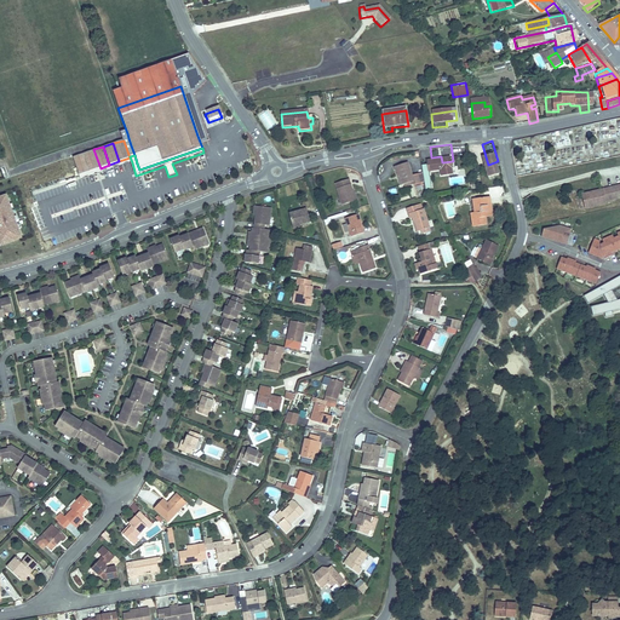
[(101,168),(93,149),(84,153),(90,172),(101,168)]
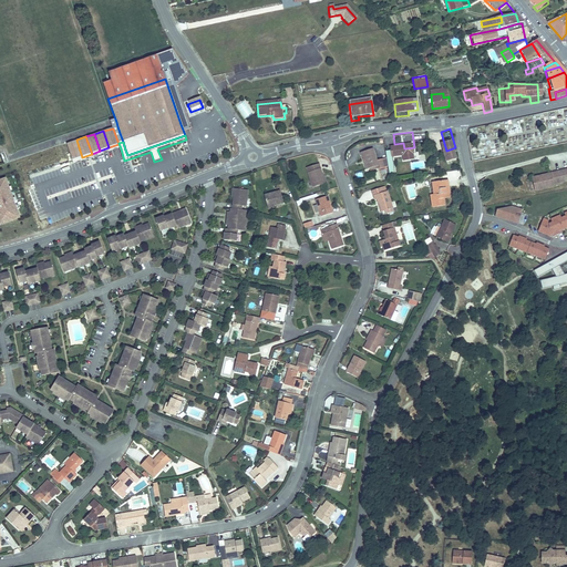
[(372,157),(380,154),(374,137),(362,142),(363,146),(364,146),(367,151),(368,150),(370,157),(372,157)]
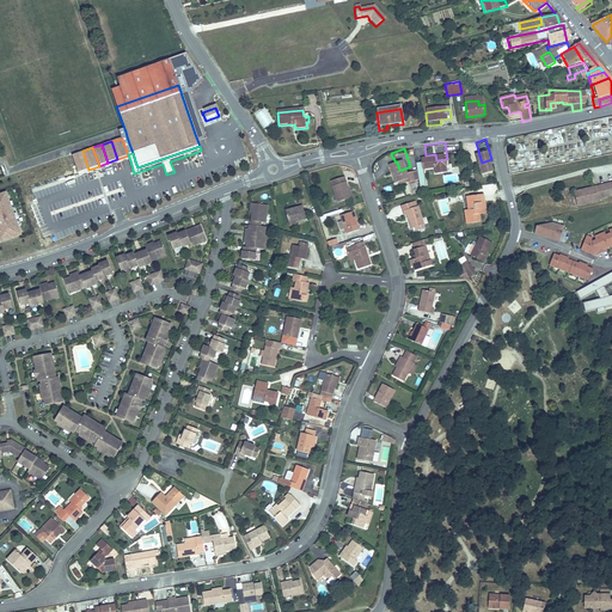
[(89,170),(83,151),(72,154),(79,172),(89,170)]
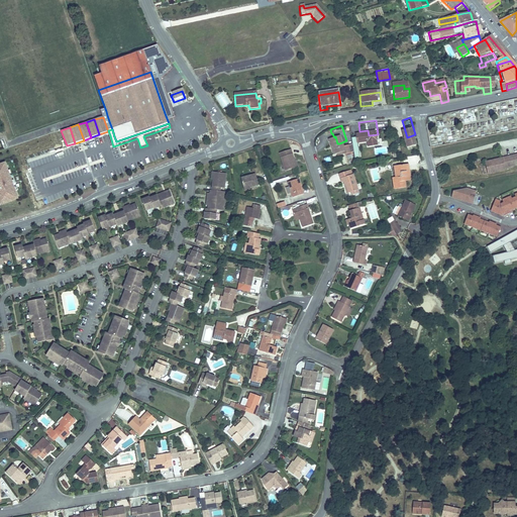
[(292,158),(294,157),(291,147),(281,151),(287,170),(295,167),(292,158)]
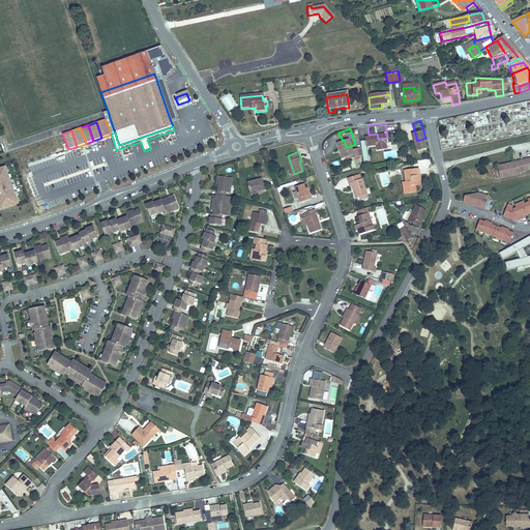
[(416,171),(415,159),(405,160),(406,172),(402,173),(404,184),(415,182),(413,171),(416,171)]
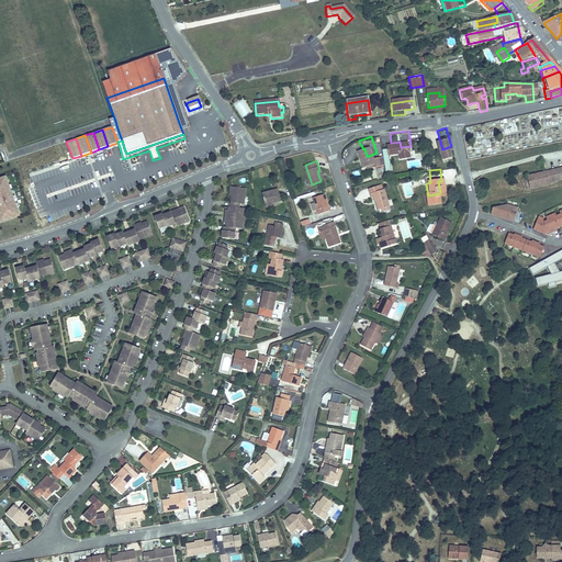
[(560,169),(527,176),(529,189),(548,184),(548,183),(560,180),(559,177),(561,176),(560,169)]
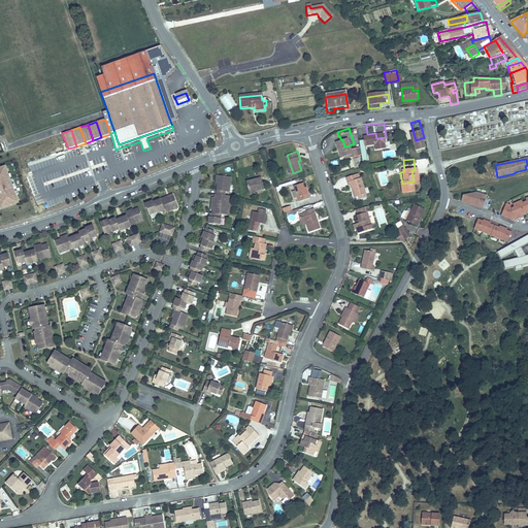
[(232,167),(218,166),(217,173),(219,173),(220,174),(219,180),(218,180),(218,185),(216,185),(216,188),(216,190),(213,190),(212,197),(215,198),(215,200),(213,203),(211,203),(211,207),(210,206),(209,213),(222,215),(222,207),(220,207),(220,204),(230,205),(232,186),(226,186),(226,182),(230,182),(232,167)]
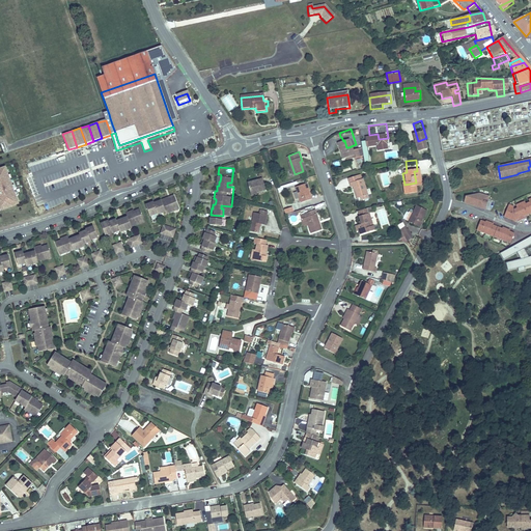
[(352,176),(355,176),(356,180),(358,179),(360,188),(362,187),(363,190),(370,187),(364,168),(351,172),(352,176)]
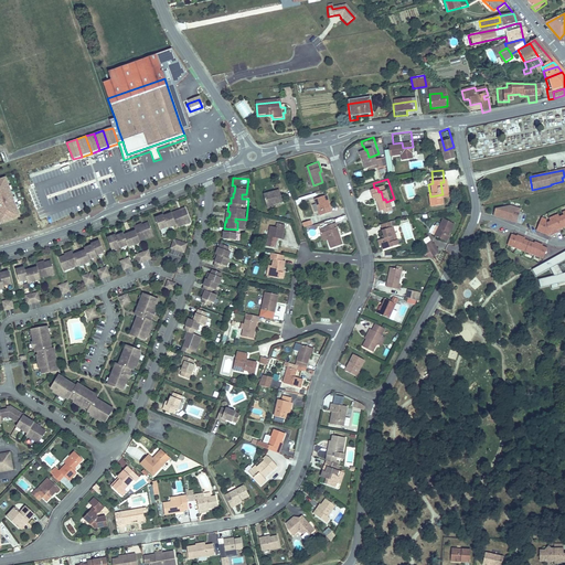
[(0,226),(18,220),(3,181),(0,182),(0,226)]
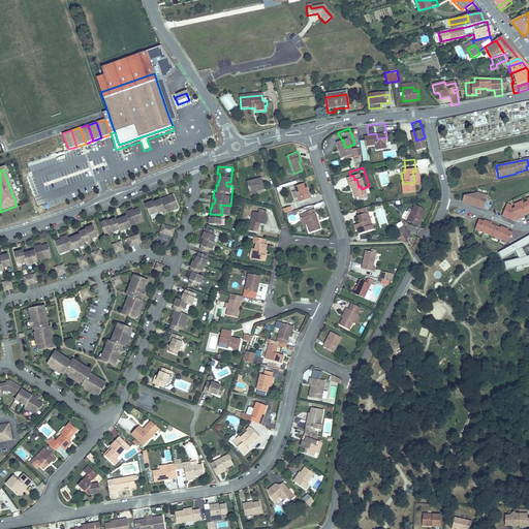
[(251,193),(258,190),(259,192),(267,189),(262,177),(247,183),(251,193)]
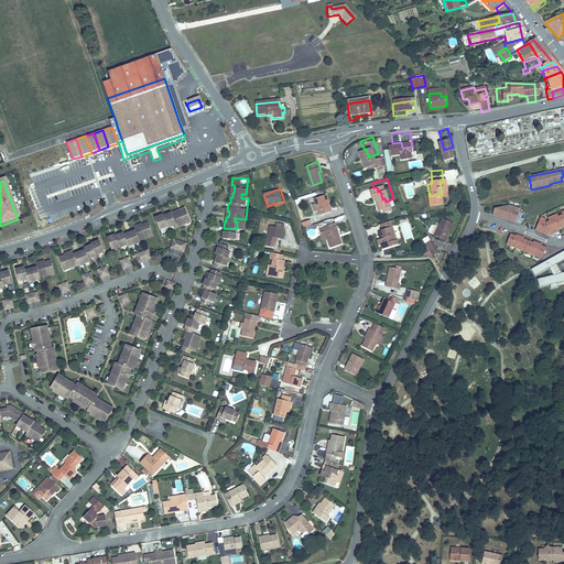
[(321,215),(333,212),(327,195),(316,198),(321,215)]
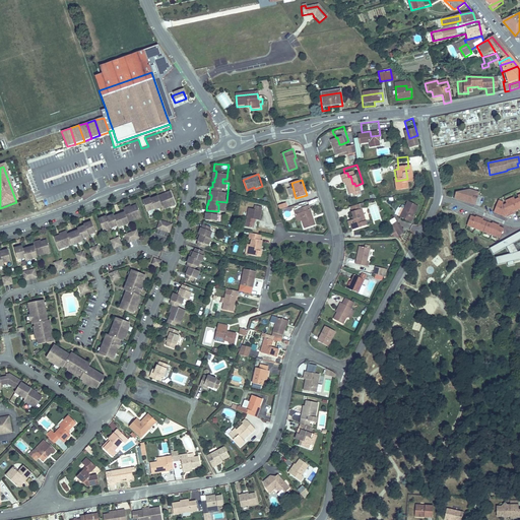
[(151,186),(143,189),(148,200),(154,197),(155,198),(163,195),(164,198),(171,195),(170,192),(175,190),(172,181),(166,183),(166,182),(151,188),(151,186)]
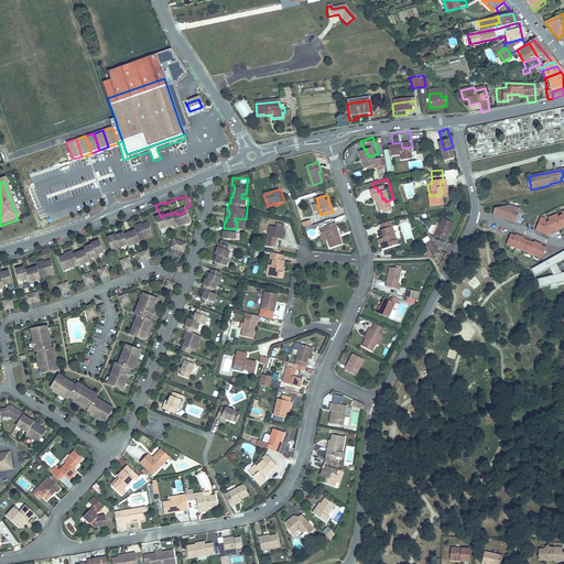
[(516,223),(519,209),(495,203),(491,216),(516,223)]
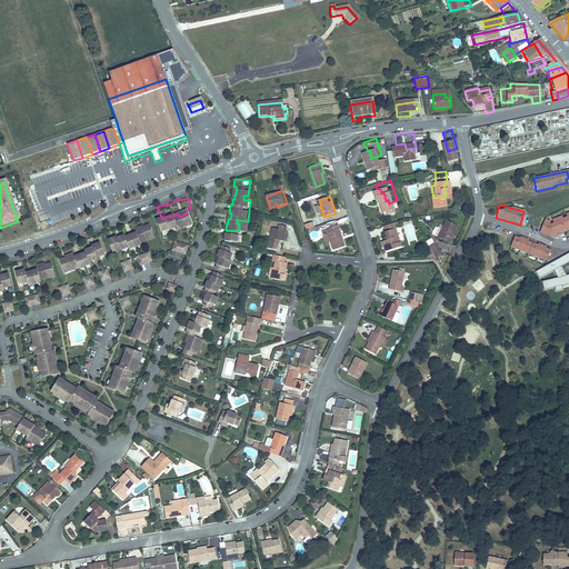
[(456,222),(460,212),(449,207),(440,225),(451,229),(455,223),(452,223),(453,221),(456,222)]
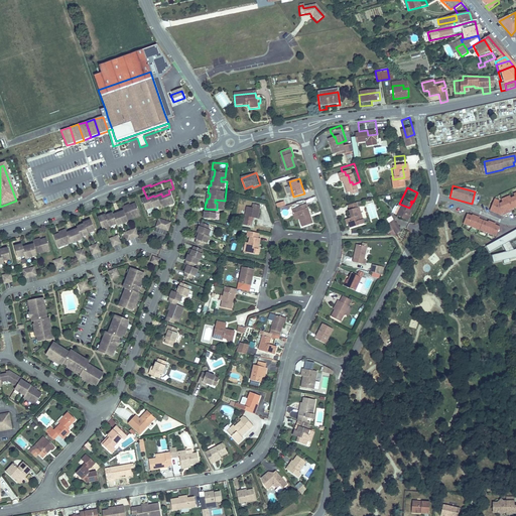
[(365,194),(363,188),(350,192),(352,198),(350,199),(354,211),(353,212),(354,216),(365,212),(360,195),(365,194)]
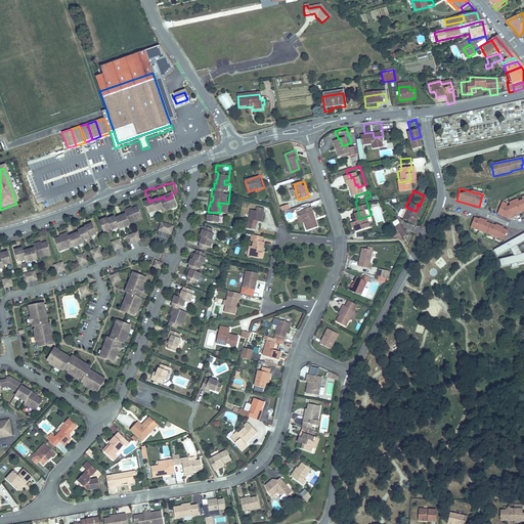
[(100,210),(104,221),(112,218),(113,219),(119,216),(120,218),(131,214),(130,212),(137,209),(136,206),(142,204),(138,195),(133,198),(132,197),(125,200),(127,203),(116,207),(116,205),(108,208),(107,207),(100,210)]
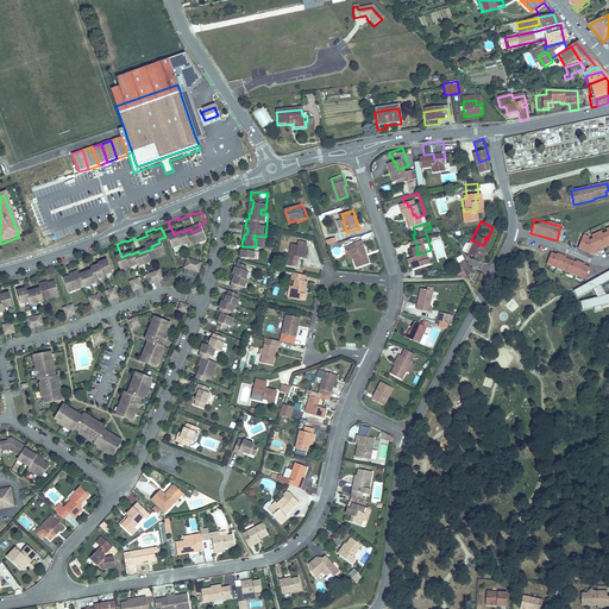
[(297,256),(300,245),(306,246),(308,231),(300,228),(299,234),(292,233),(289,255),(297,256)]
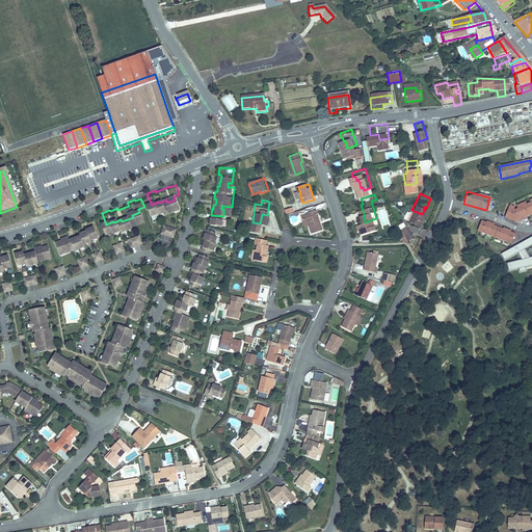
[(531,201),(530,203),(526,204),(522,206),(521,204),(516,206),(517,208),(514,210),(513,209),(514,207),(510,205),(505,217),(510,218),(510,217),(515,219),(517,218),(517,220),(519,221),(527,218),(526,215),(531,212),(531,201)]
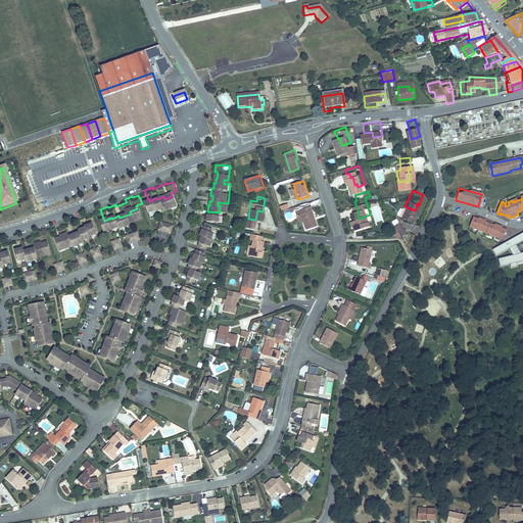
[(161,210),(159,219),(161,219),(172,222),(174,214),(161,210)]
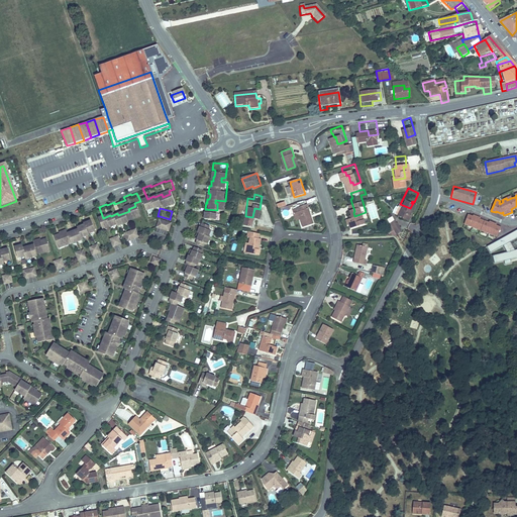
[(301,227),(311,223),(306,209),(296,212),(301,227)]
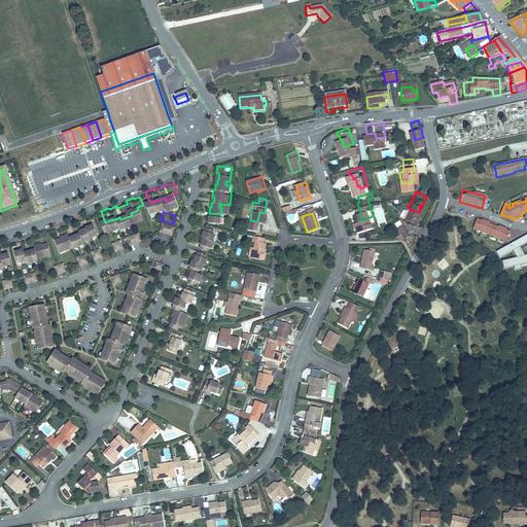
[(412,223),(407,215),(407,216),(405,213),(399,216),(406,227),(412,223)]
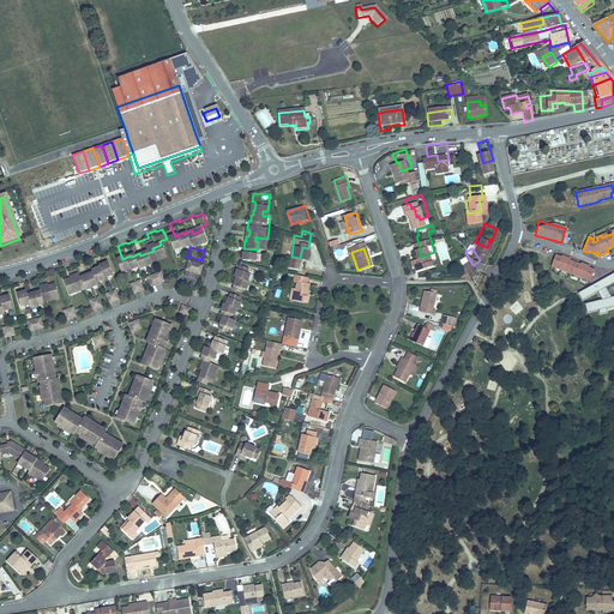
[(66,268),(70,278),(77,276),(78,280),(86,276),(86,277),(100,272),(98,270),(107,266),(107,265),(114,262),(109,250),(101,253),(101,254),(92,258),(94,259),(82,264),(79,260),(71,264),(72,265),(66,268)]
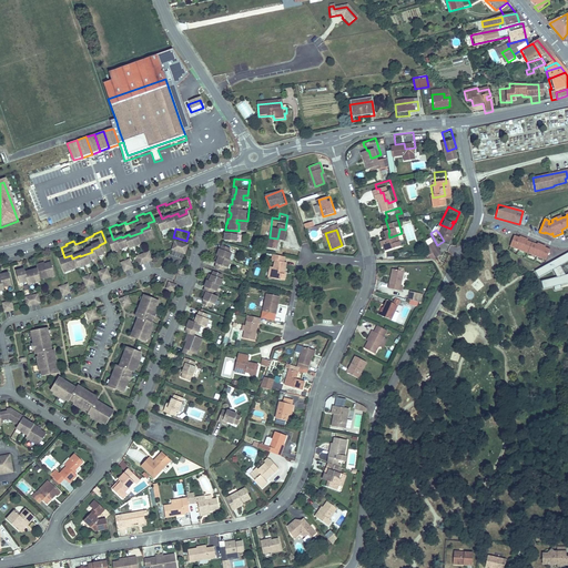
[(217,256),(225,260),(227,256),(230,257),(233,250),(231,249),(233,243),(231,242),(232,237),(224,234),(222,239),(219,245),(221,245),(220,250),(219,253),(217,256)]
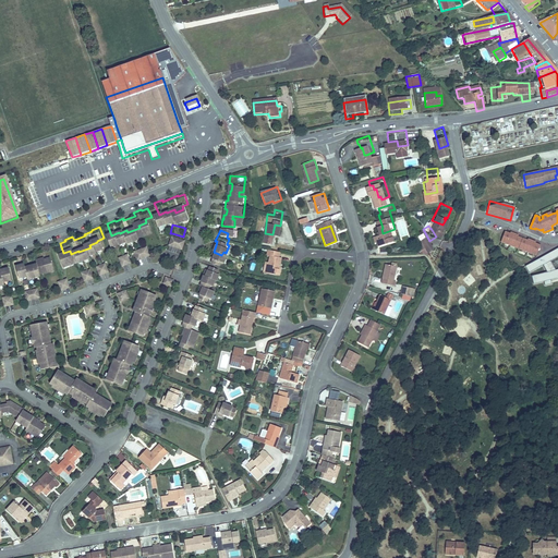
[(424,247),(420,250),(423,255),(434,250),(423,233),(416,237),(424,247)]
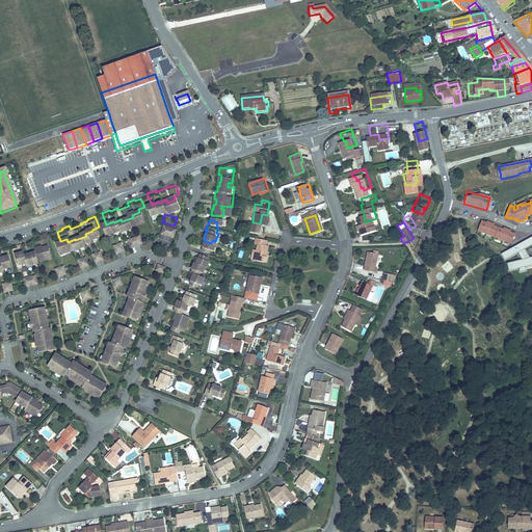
[(512,233),(512,232),(505,229),(504,231),(496,227),(496,225),(488,222),(487,224),(483,222),(480,232),(483,233),(484,233),(493,236),(493,237),(500,240),(501,239),(509,242),(509,243),(513,244),(516,235),(512,234),(512,233)]
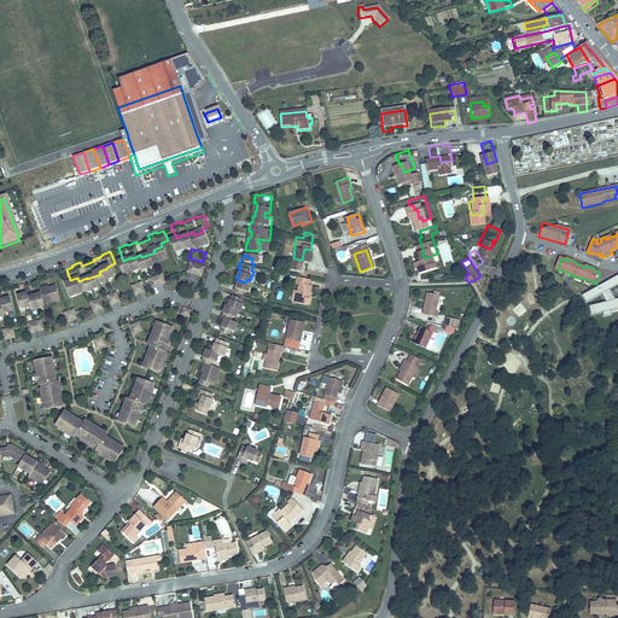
[(163,260),(150,266),(153,275),(167,269),(163,260)]
